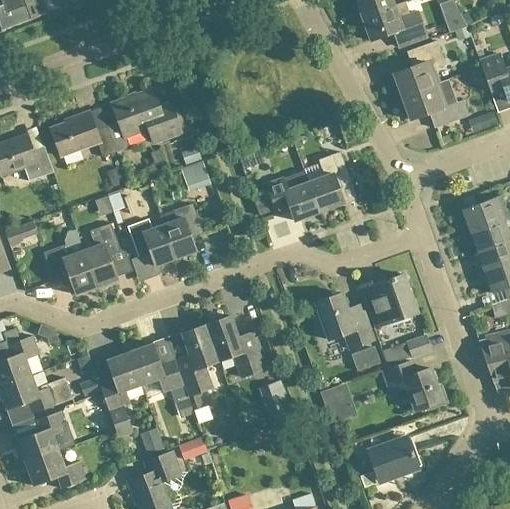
[(0,0),(0,29),(48,13),(42,0),(0,0)]
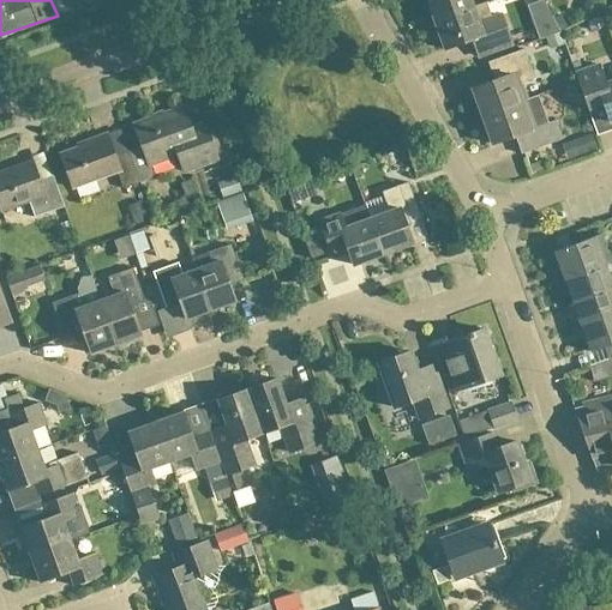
[(426,0),(433,20),(473,5),(471,0),(426,0)]
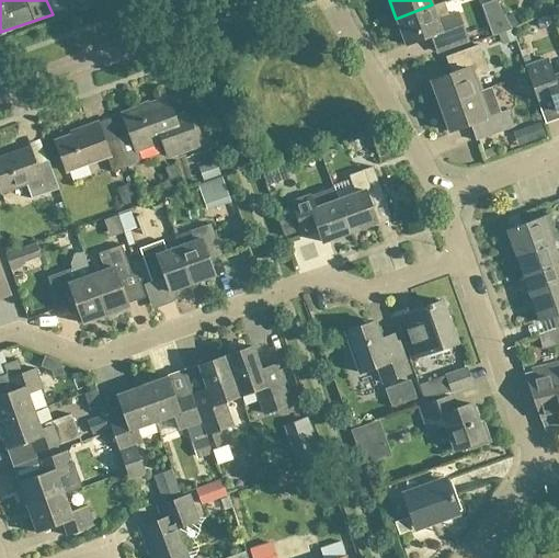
[(545,0),(544,1),(558,14),(558,0),(545,0)]
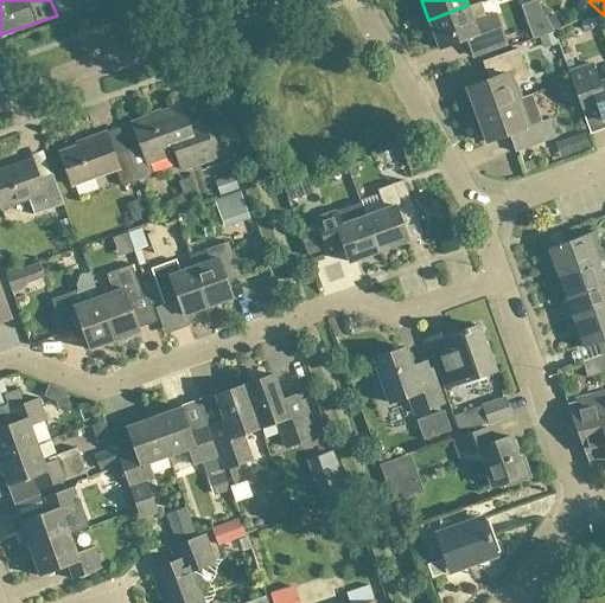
[(467,5),(428,20),(438,49),(465,39),(471,56),(507,44),(496,13),(485,17),(481,2),(469,6),(467,5)]
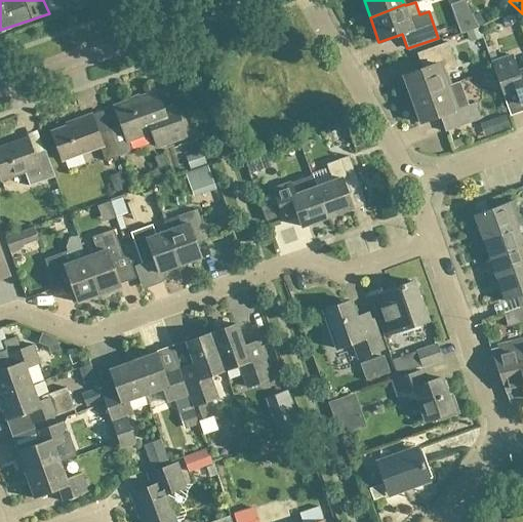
[(479,11),(473,14),(479,26),(485,23),(479,11)]
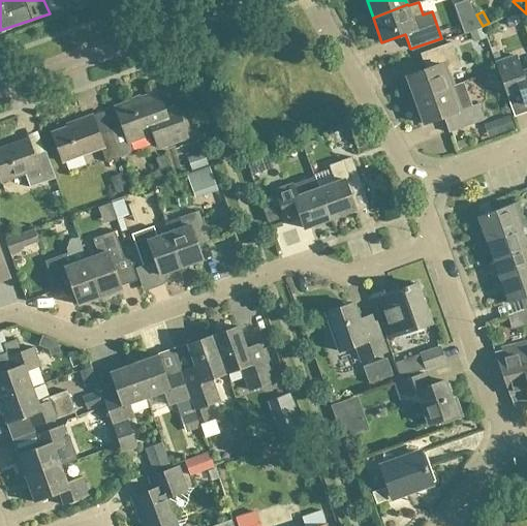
[(519,13),(505,18),(508,26),(522,22),(519,13)]
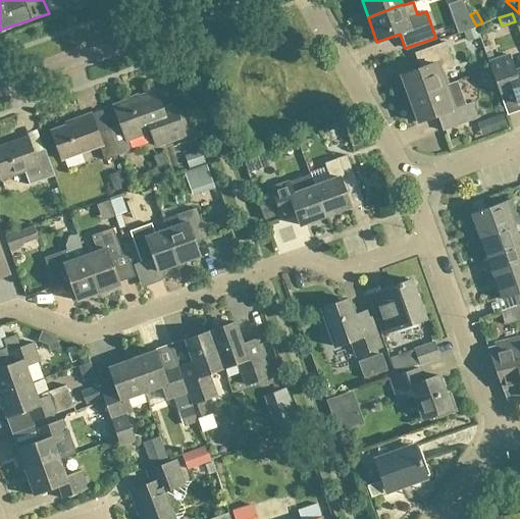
[(458,33),(473,28),(469,14),(453,20),(458,33)]
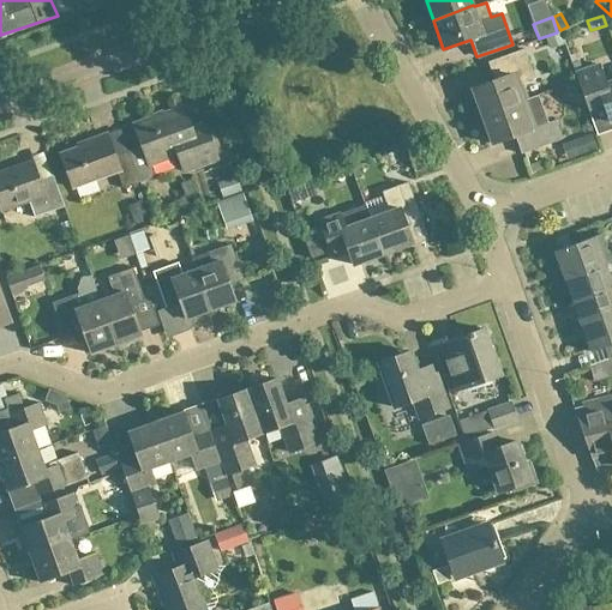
[(561,31),(546,37),(550,48),(565,43),(561,31)]
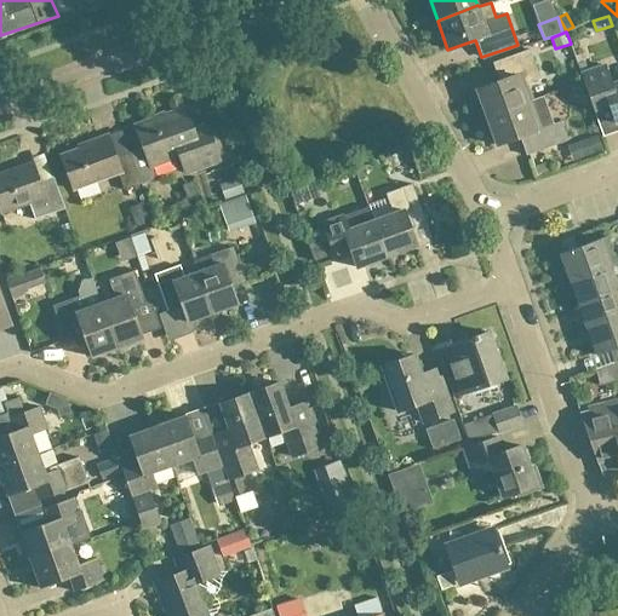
[(485,116),(531,99),(526,84),(541,78),(530,49),(497,61),(504,79),(475,88),(485,116)]
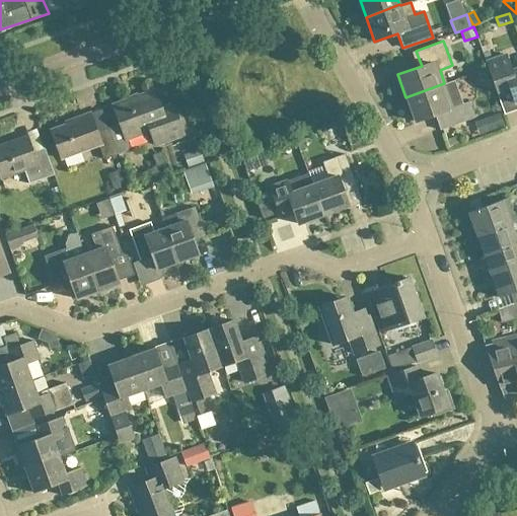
[(516,67),(512,69),(506,54),(486,61),(497,92),(509,87),(515,103),(516,102),(516,67)]
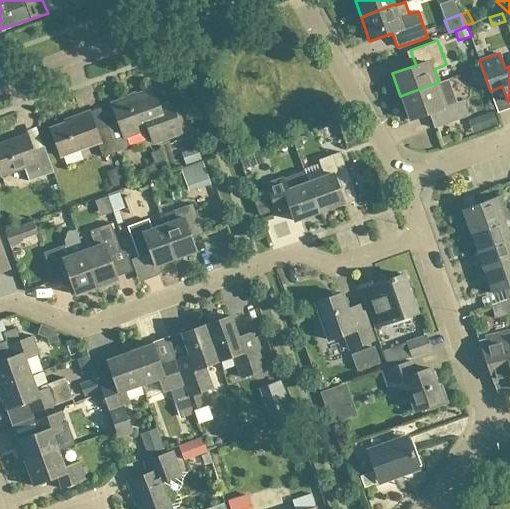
[(449,78),(438,82),(400,96),(408,119),(432,111),(437,126),(468,116),(462,99),(457,101),(449,78)]
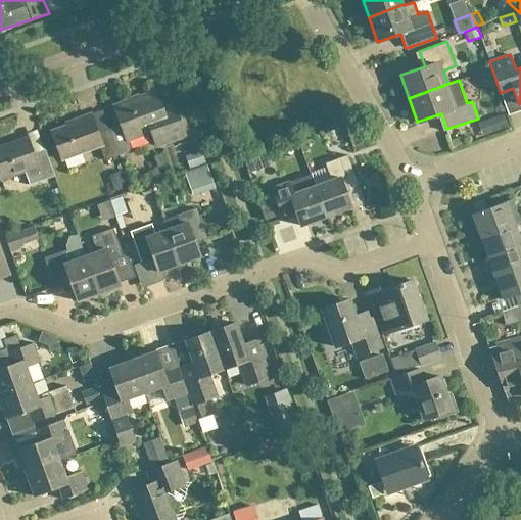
[(109,129),(119,155),(131,150),(128,140),(151,132),(156,145),(185,135),(174,104),(162,108),(156,90),(113,105),(121,125),(109,129)]
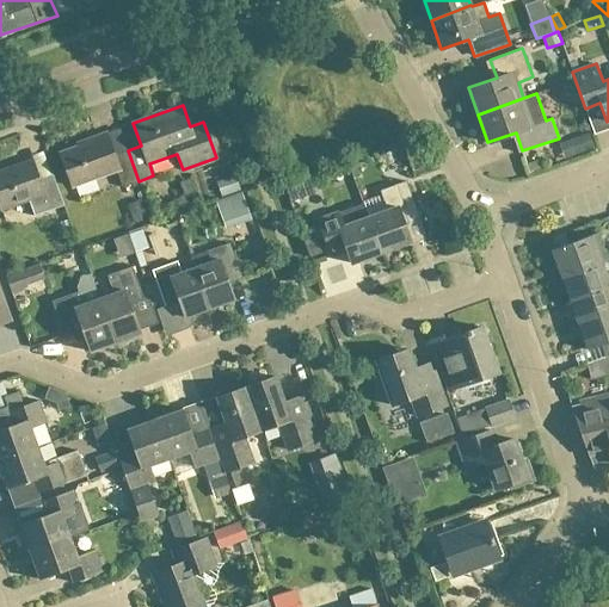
[(139,181),(128,150),(115,155),(106,132),(87,140),(88,143),(60,153),(72,185),(116,169),(122,187),(139,181)]
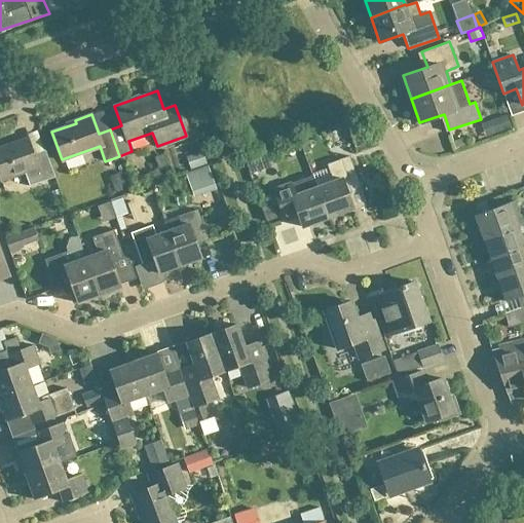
[(27,137),(0,146),(0,178),(0,180),(24,172),(29,186),(54,177),(44,149),(33,153),(27,137)]
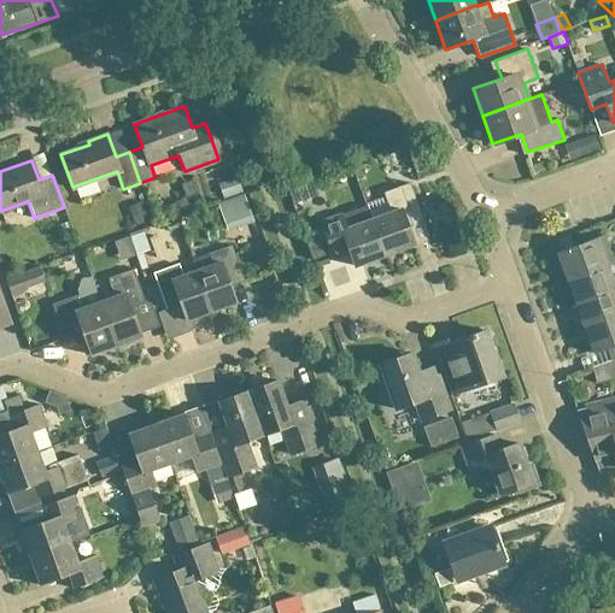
[(238,176),(220,182),(224,198),(242,192),(238,176)]
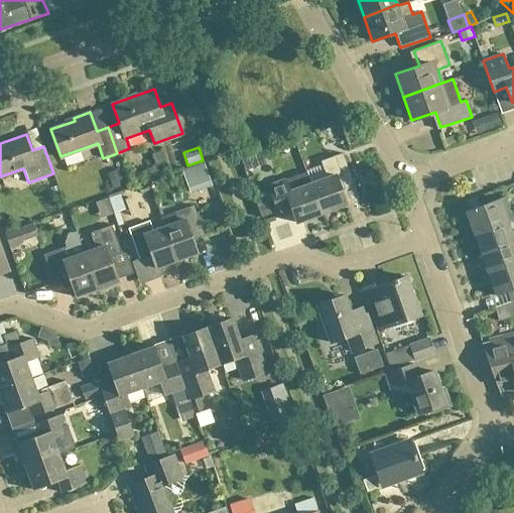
[(277,172),(267,148),(254,153),(264,178),(277,172)]
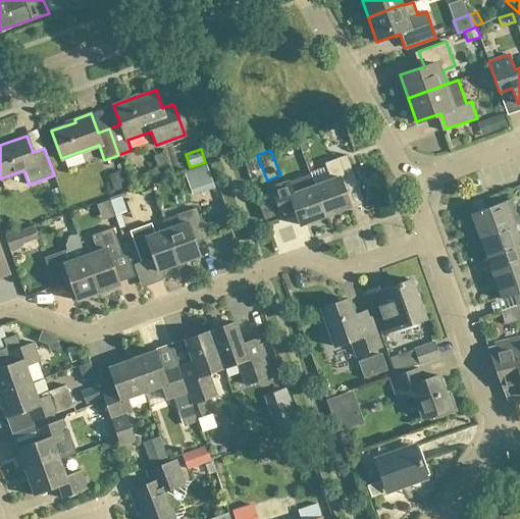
[(314,186),(325,215),(351,206),(345,191),(358,186),(346,154),(324,162),(330,179),(314,186)]
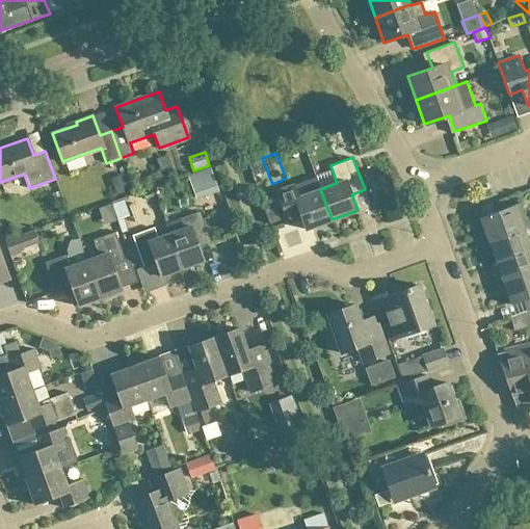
[(210,167),(187,175),(195,200),(218,192),(210,167)]
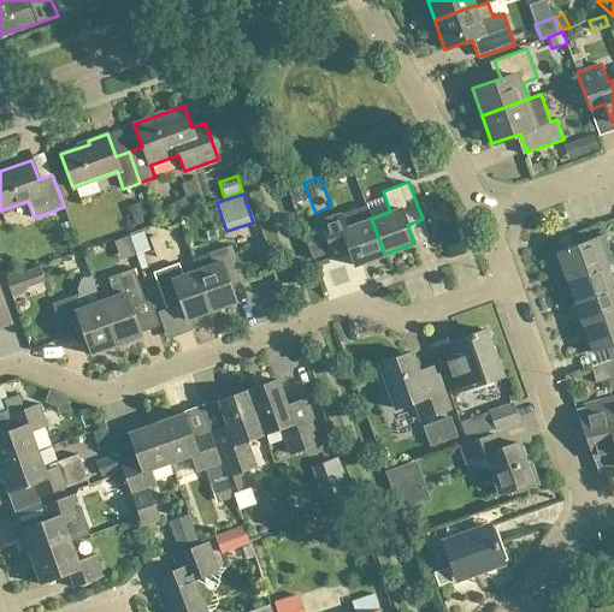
[(142,200),(128,205),(135,224),(149,219),(142,200)]
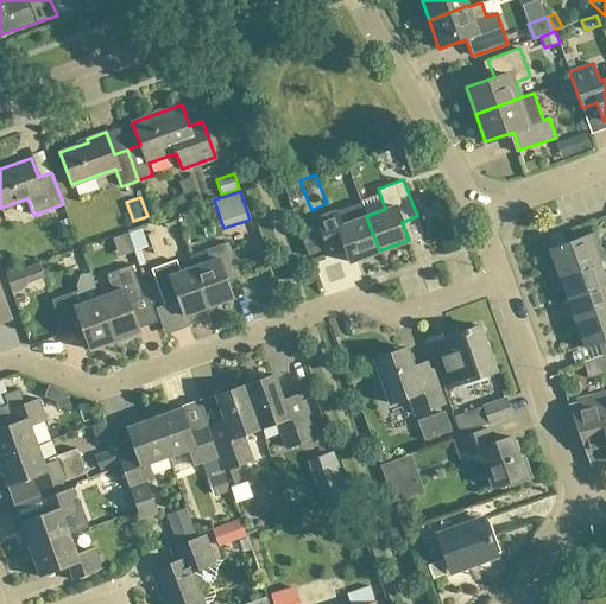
[(361,202),(341,210),(316,218),(329,254),(345,249),(349,262),(379,250),(366,216),(361,202)]
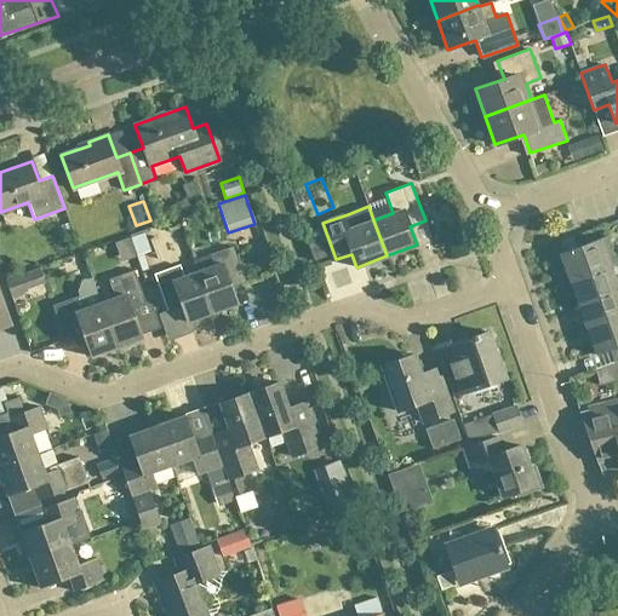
[(150,251),(144,231),(130,236),(137,255),(150,251)]
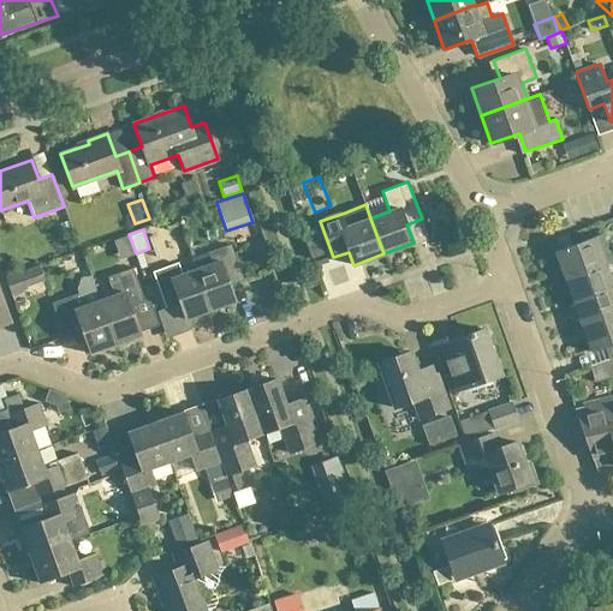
[(565,279),(606,264),(612,262),(601,234),(555,251),(565,279)]
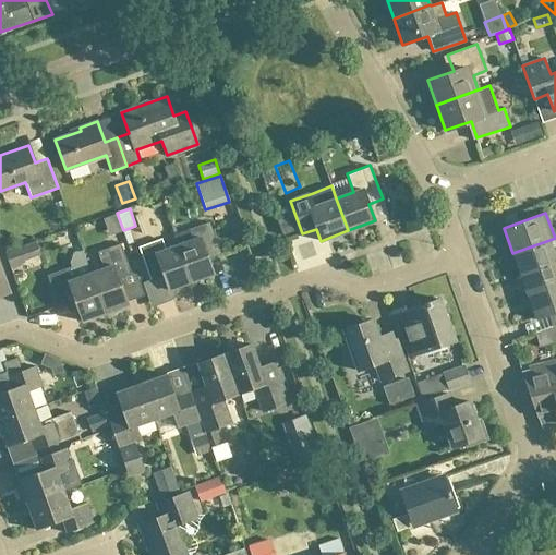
[(287,216),(277,220),(282,234),(293,230),(287,216)]
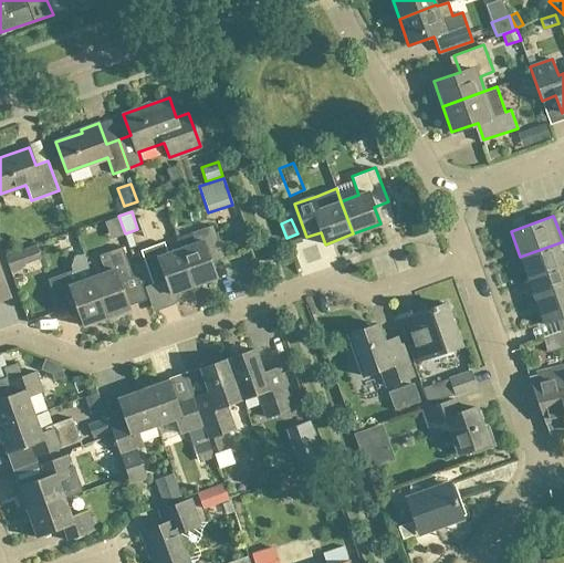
[(212,225),(189,233),(176,238),(179,249),(192,285),(216,278),(211,263),(225,258),(212,225)]
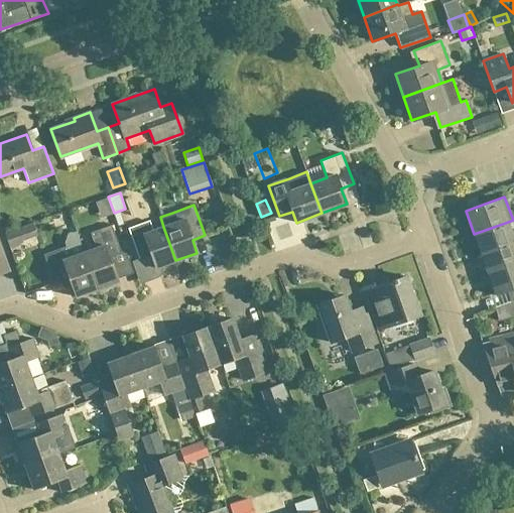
[(149,221),(139,225),(128,228),(139,259),(151,254),(156,267),(175,260),(163,227),(153,231),(149,221)]
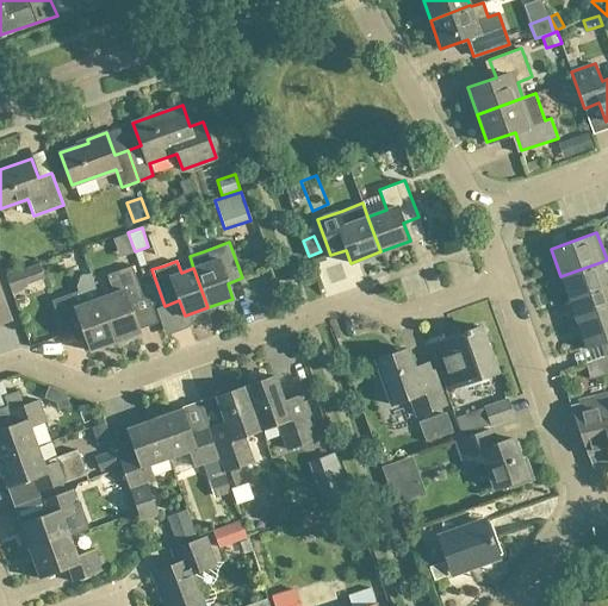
[(607,279),(601,262),(560,276),(569,299),(607,286),(607,279)]
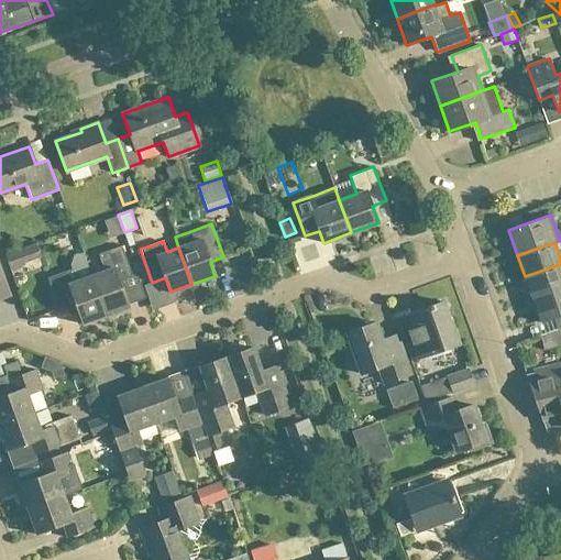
[(84,252),(83,252),(106,316),(129,307),(119,278),(132,274),(121,245),(98,253),(105,272),(92,276),(84,252)]
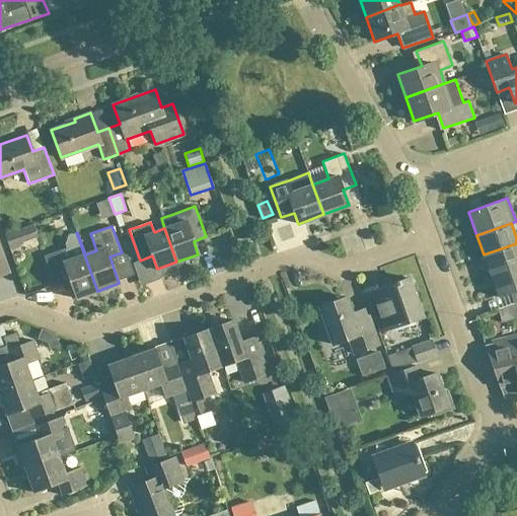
[(18,229),(4,234),(9,248),(22,243),(18,229)]
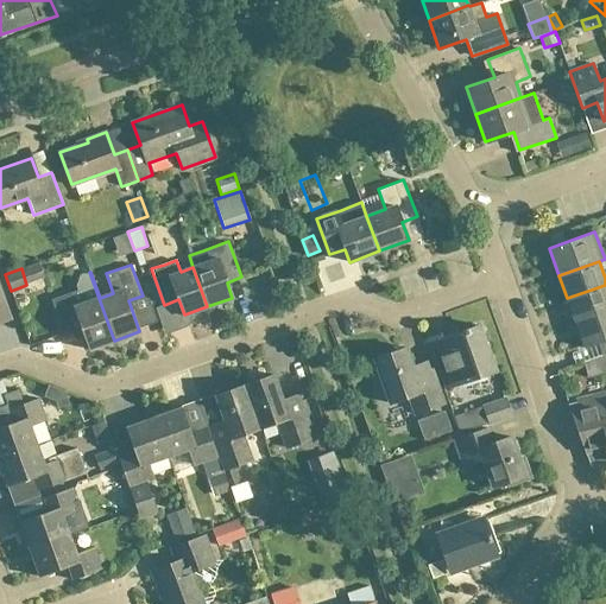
[(114,341),(89,272),(81,274),(77,285),(79,290),(51,299),(61,324),(79,318),(89,349),(114,341)]
